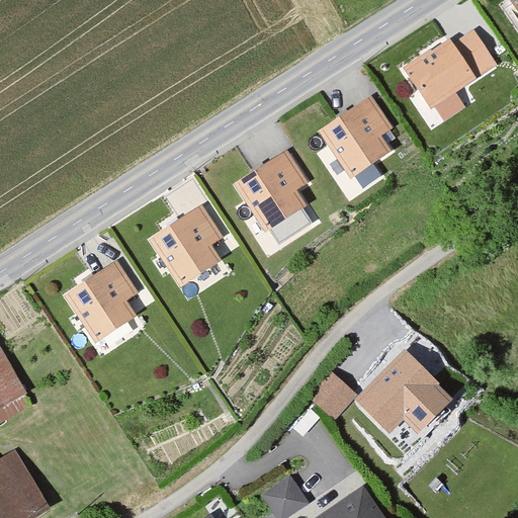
[(452,36),(406,68),(432,108),(500,65),(478,30),(457,44),(452,36)]
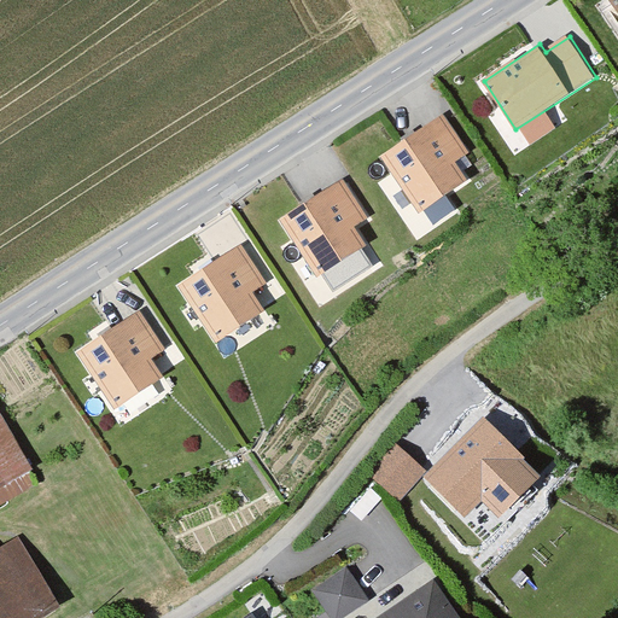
[(472,153),(444,114),(380,156),(419,215),(472,180),(460,161),(472,153)]
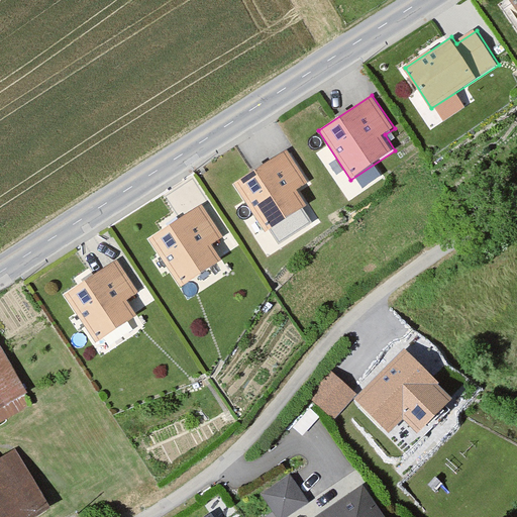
[(314,182),(290,145),(237,181),(270,230),(311,203),(302,190),(314,182)]
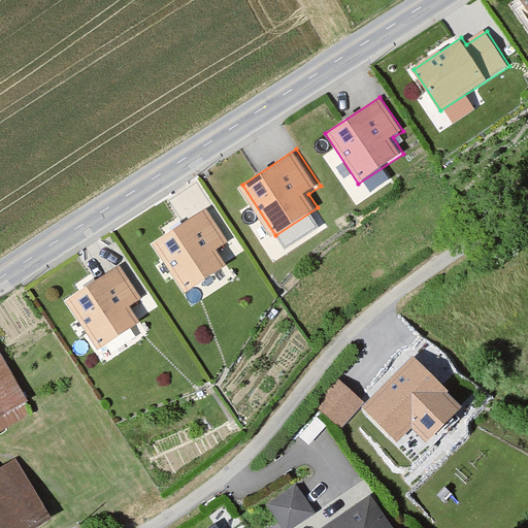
[(229,238),(207,206),(154,241),(187,292),(230,263),(218,245),(229,238)]
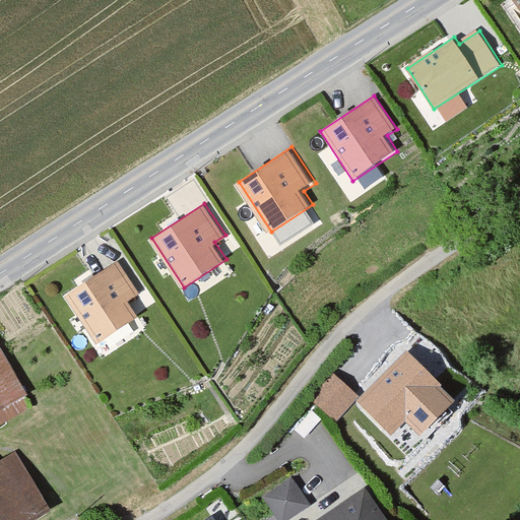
[(143,293),(120,257),(65,294),(100,345),(142,317),(132,301),(143,293)]
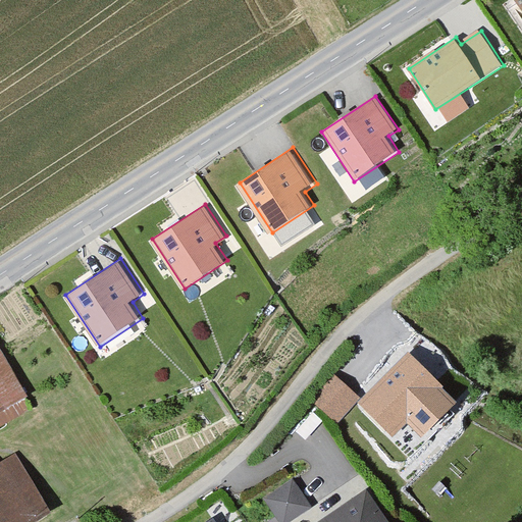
[(0,415),(33,396),(0,343),(0,415)]
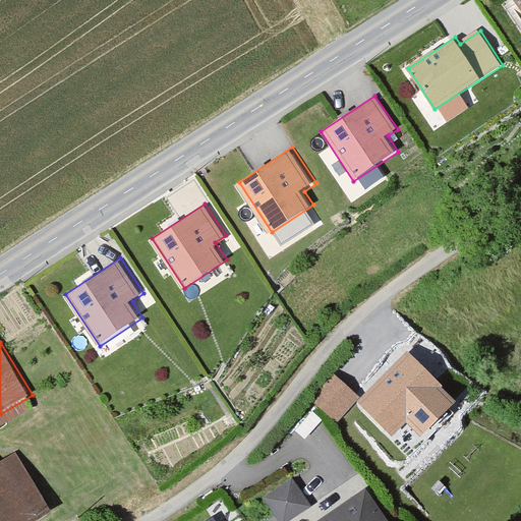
[(408,356),(358,405),(391,438),(404,424),(419,441),(456,405),(408,356)]
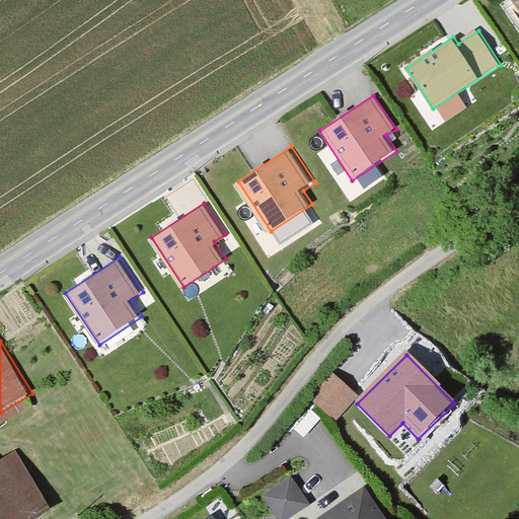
[(358,395),(330,372),(308,397),(336,421),(358,395)]
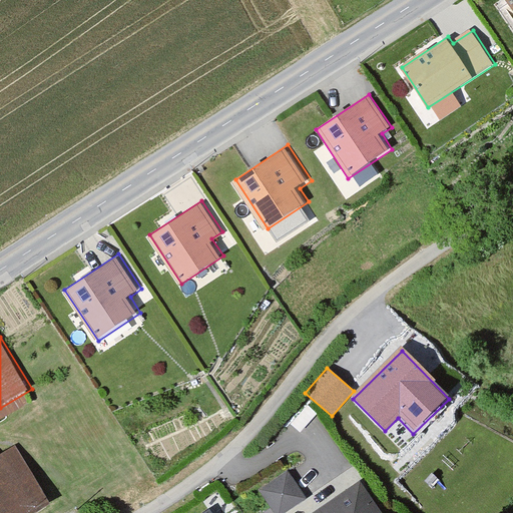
[(0,454),(0,512),(31,512),(51,502),(17,444),(0,454)]
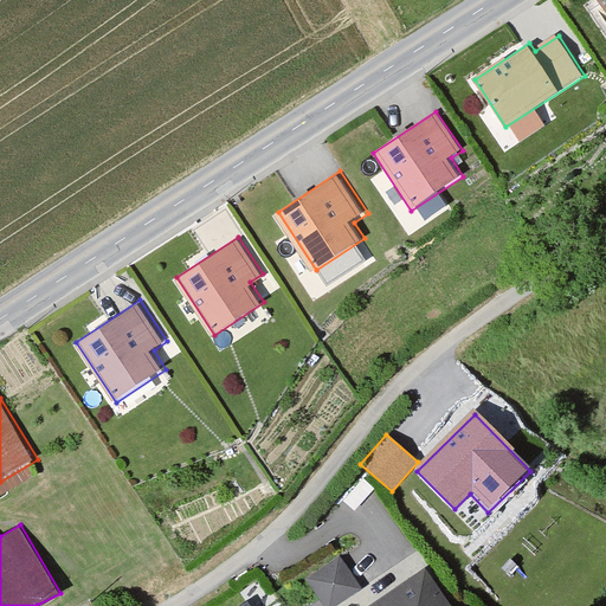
[(329,605),(361,586),(341,555),(309,575),(322,595),(313,601),(315,605),(329,605)]
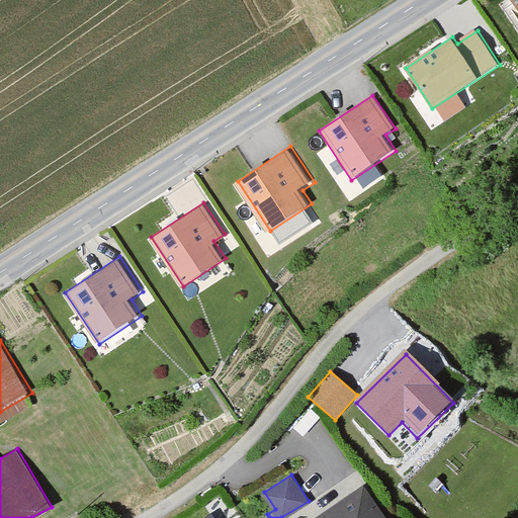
[(391,517),(366,483),(314,517),(391,517)]
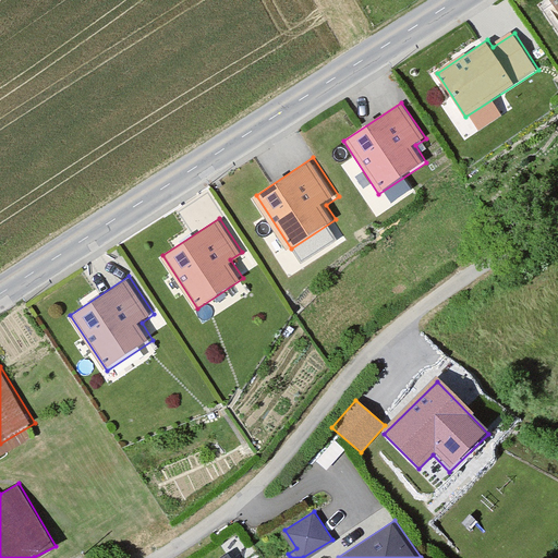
All buildings are outlined.
